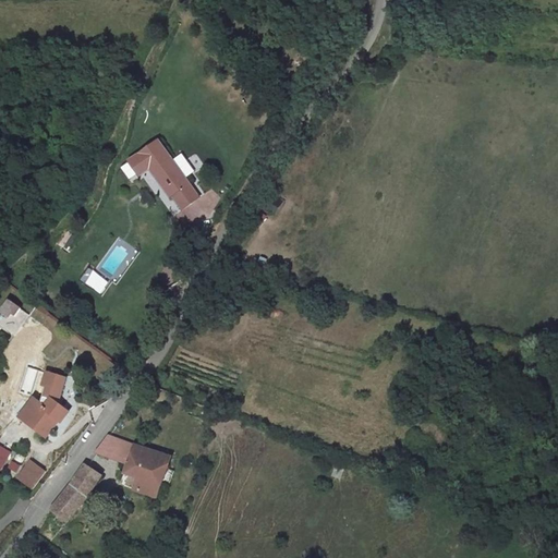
[(185,207),(203,196),(164,138),(132,158),(142,173),(153,166),(171,194),(174,192),(185,207)]
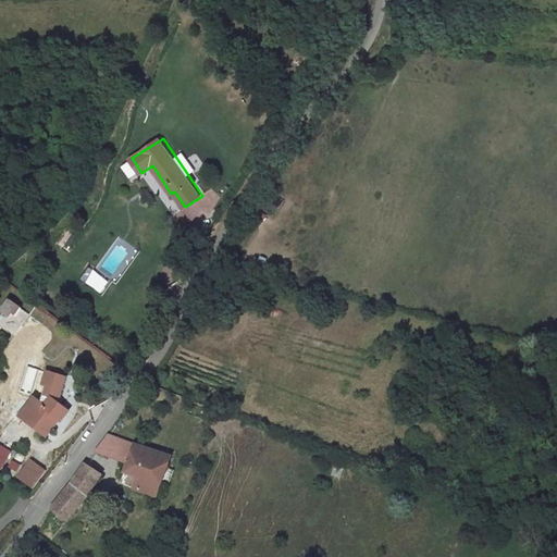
[(91,286),(99,275),(89,268),(82,279),(91,286)]
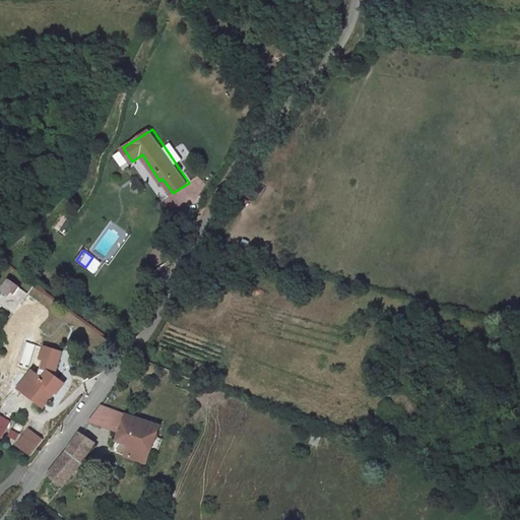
[(8,280),(0,293),(0,304),(14,314),(2,332),(18,343),(30,325),(45,304),(8,280)]
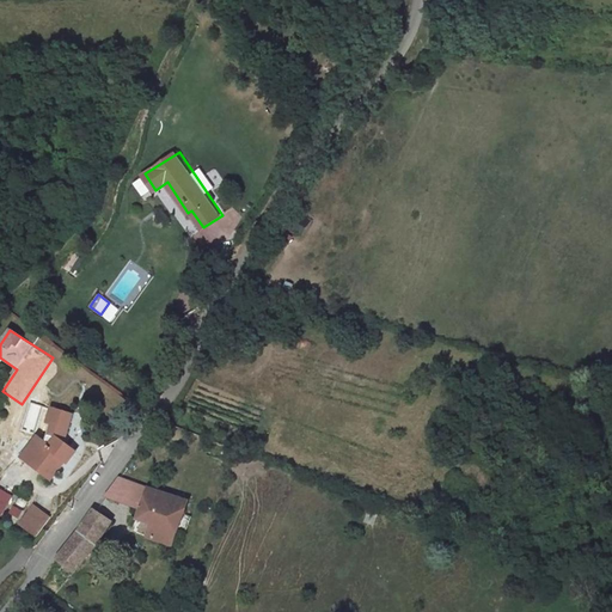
[(73,416),(51,409),(41,442),(34,439),(16,461),(44,482),(57,465),(61,469),(72,456),(62,448),(73,416)]
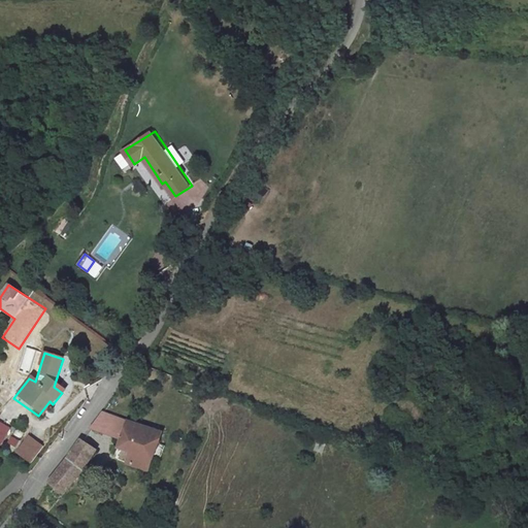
[(162,436),(101,413),(90,429),(120,441),(119,448),(125,450),(132,453),(130,461),(129,464),(149,471),(158,446),(162,436)]
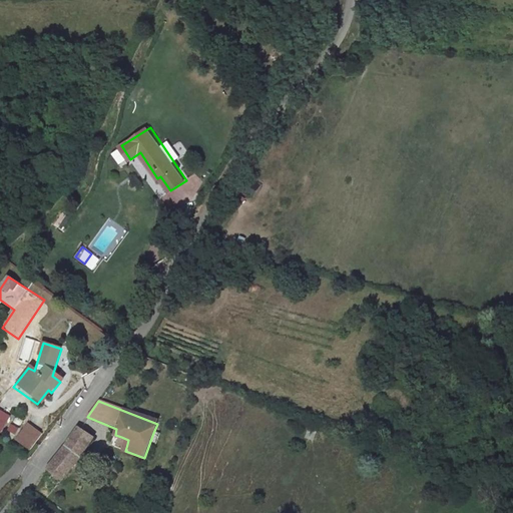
[(0,433),(16,414),(2,404),(0,407),(0,433)]
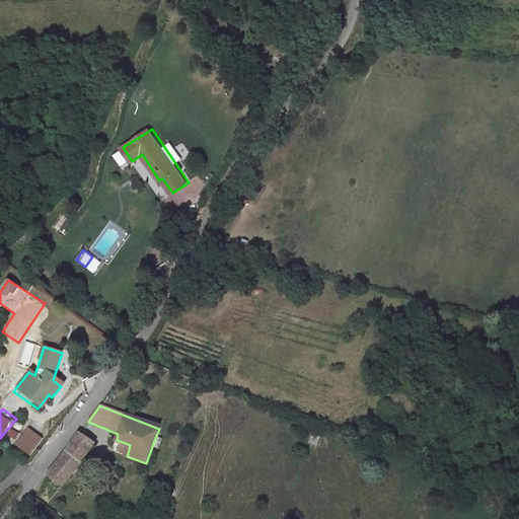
[(30,431),(19,446),(30,454),(42,439),(30,431)]
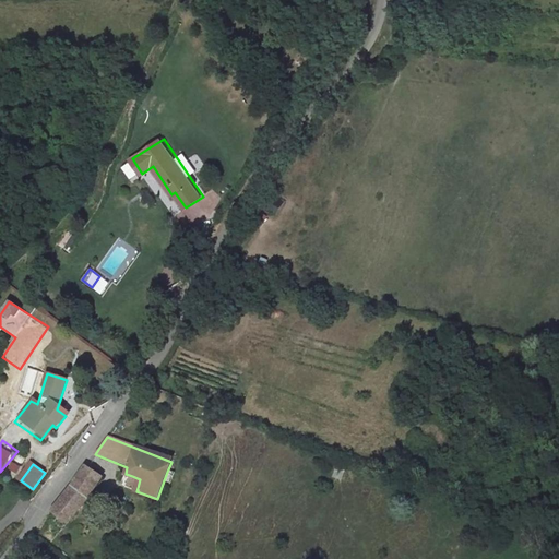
[(102,479),(85,468),(78,480),(93,490),(102,479)]
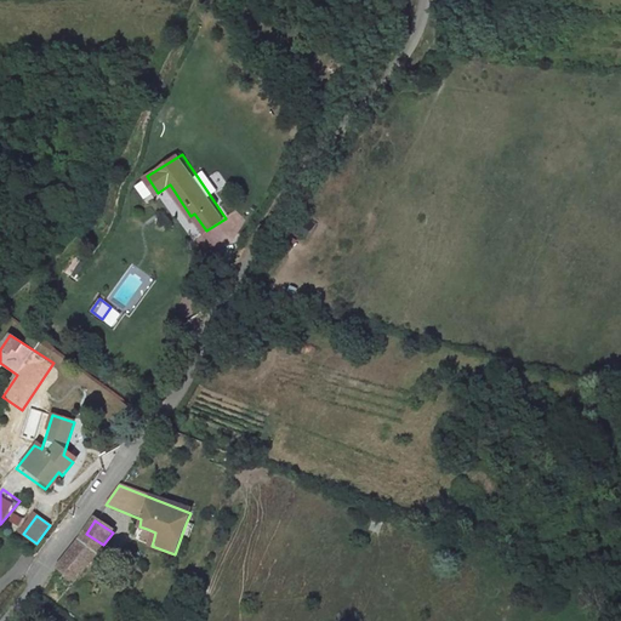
[(375,520),(371,530),(381,534),(383,524),(375,520)]
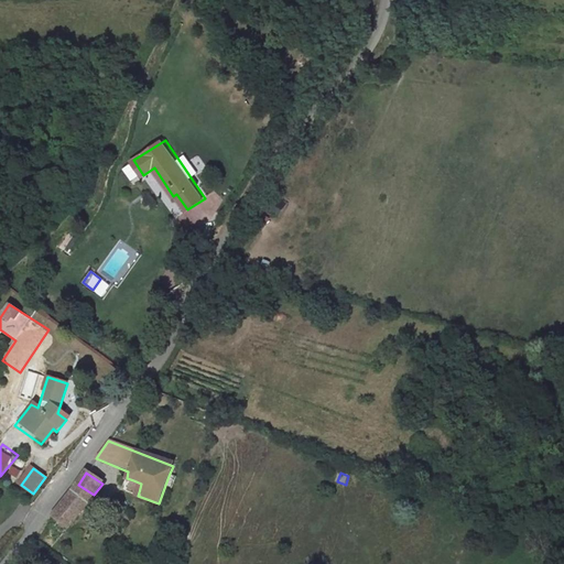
[(176,478),(169,476),(159,503),(166,506),(176,478)]
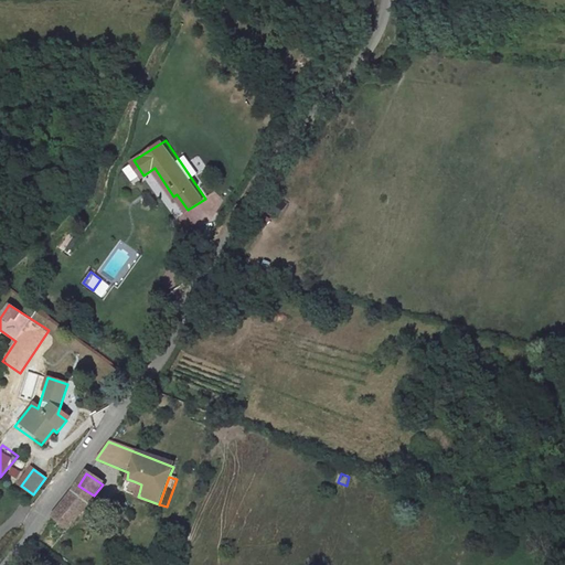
[(141,484),(134,481),(129,490),(139,493),(141,484)]
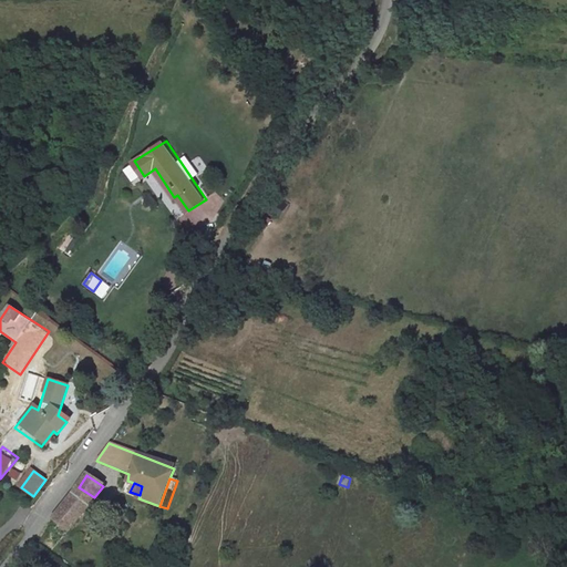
[(74,493),(72,496),(86,507),(94,497),(79,487),(74,493)]
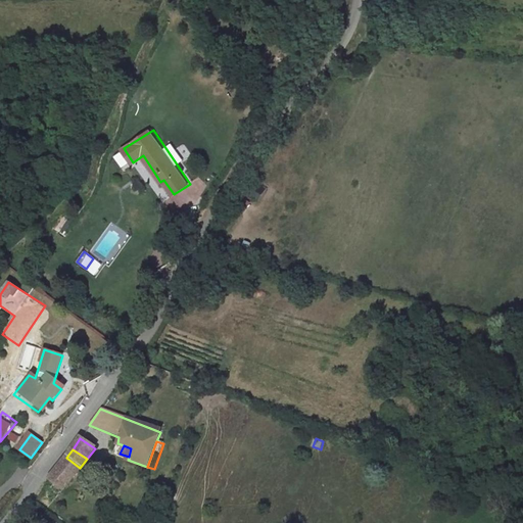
[(80,468),(66,458),(49,480),(63,490),(80,468)]
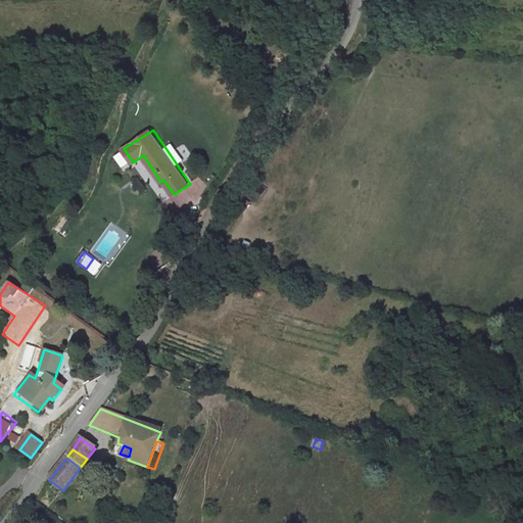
All buildings are outlined.
